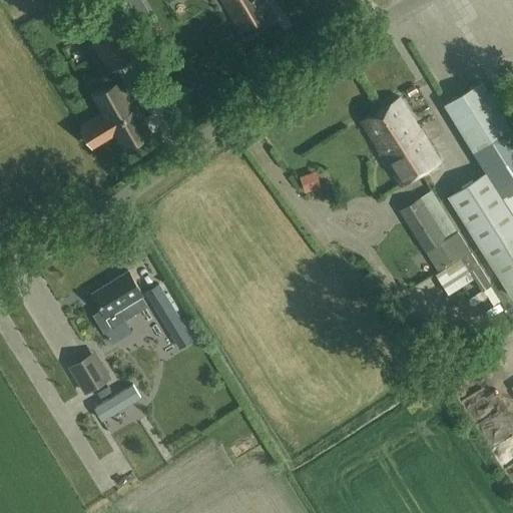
[(222,0),(245,36),(275,18),(263,0),(222,0)]
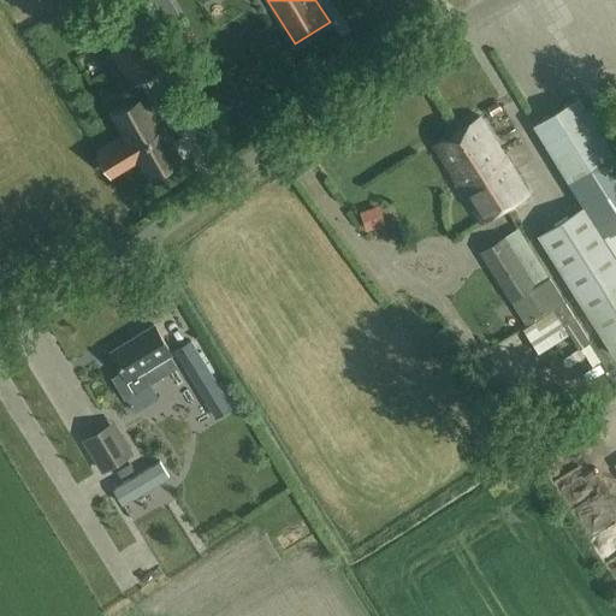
[(136,28),(108,43),(120,64),(148,47),(136,28)]
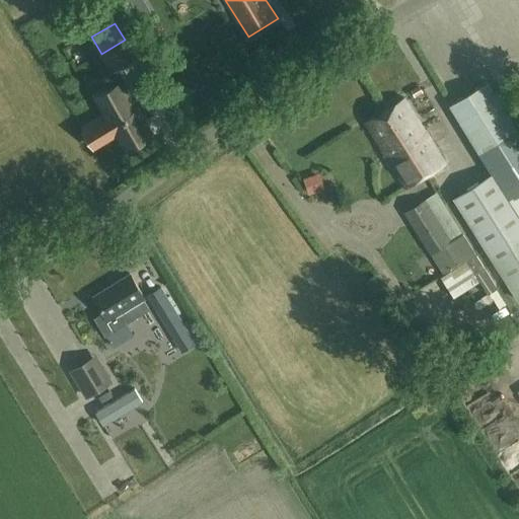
[(455,197),(478,234),(518,299),(518,132),(489,82),(450,105),(493,174),(455,197)]
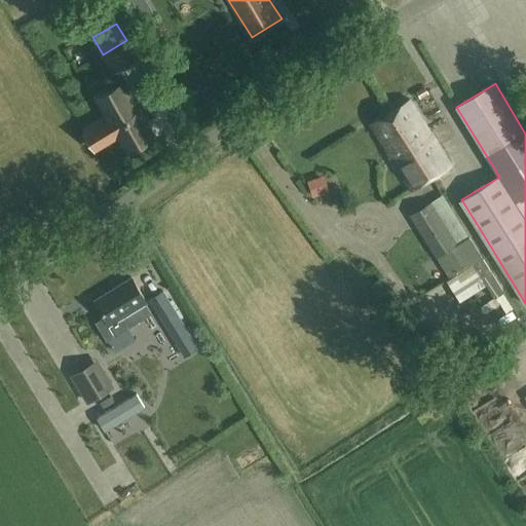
[(120,135),(128,149),(152,135),(142,117),(151,112),(135,84),(126,89),(123,84),(100,99),(111,118),(97,126),(106,143),(120,135)]
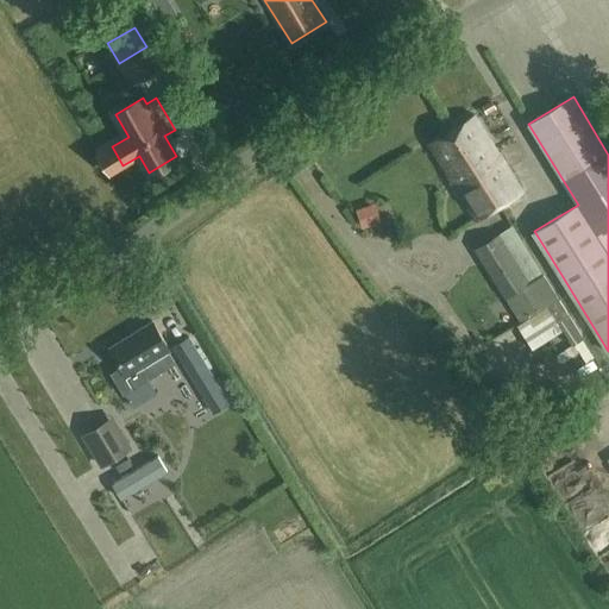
[(449,175),(460,193),(478,221),(523,193),(476,115),(429,144),(449,175)]
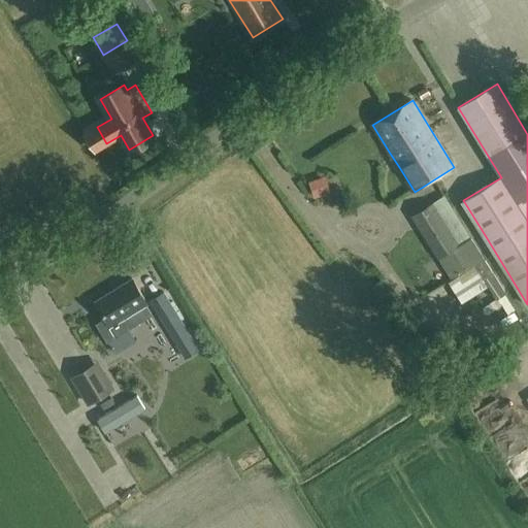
[(321,178),(308,182),(312,196),(325,192),(321,178)]
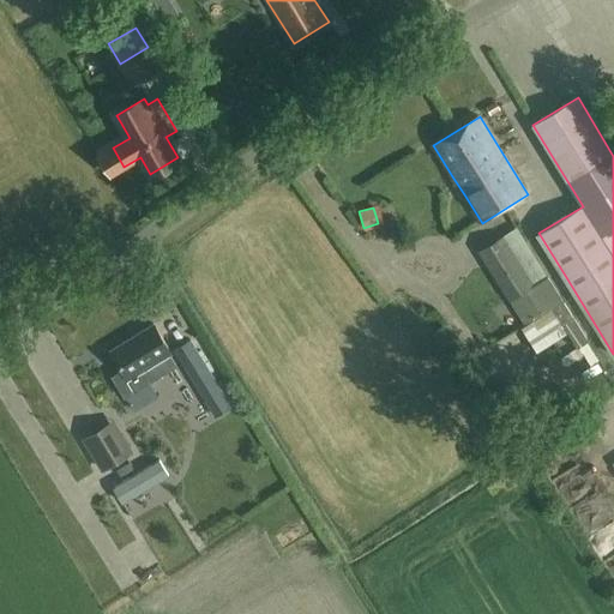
[(518,227),(479,251),(510,301),(549,278),(548,276),(518,227)]
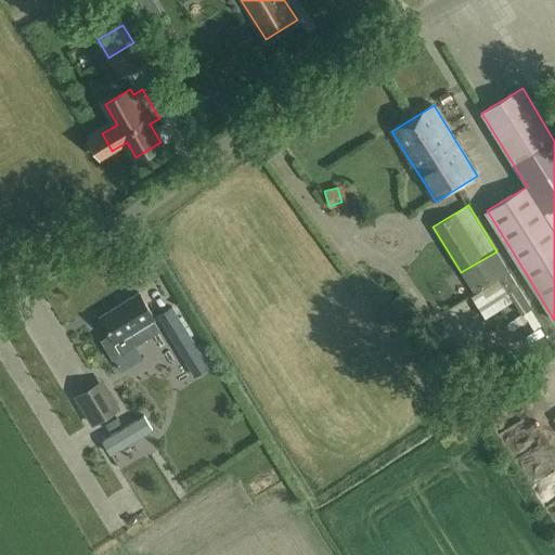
[(160,330),(154,320),(155,319),(139,293),(100,317),(111,333),(101,339),(113,359),(160,330)]
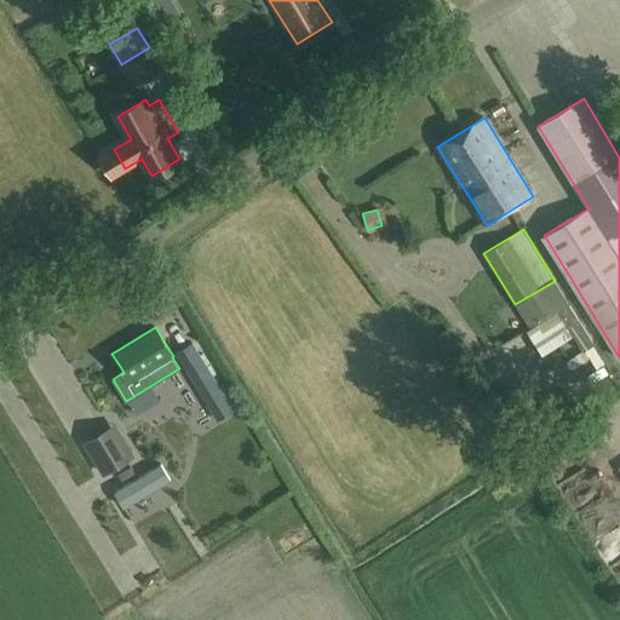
[(193,342),(176,352),(218,419),(237,407),(222,382),(218,384),(193,342)]
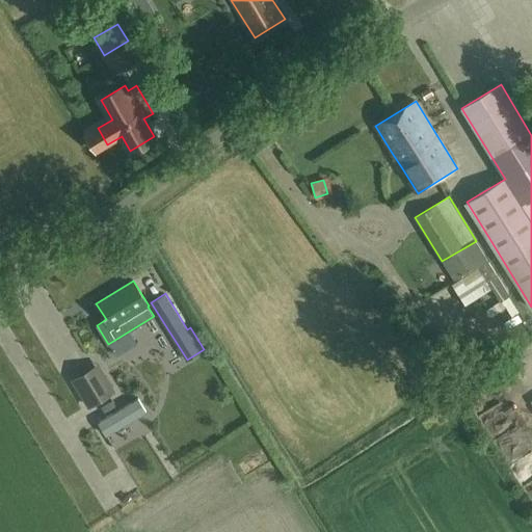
[(115,392),(100,363),(72,378),(87,407),(115,392)]
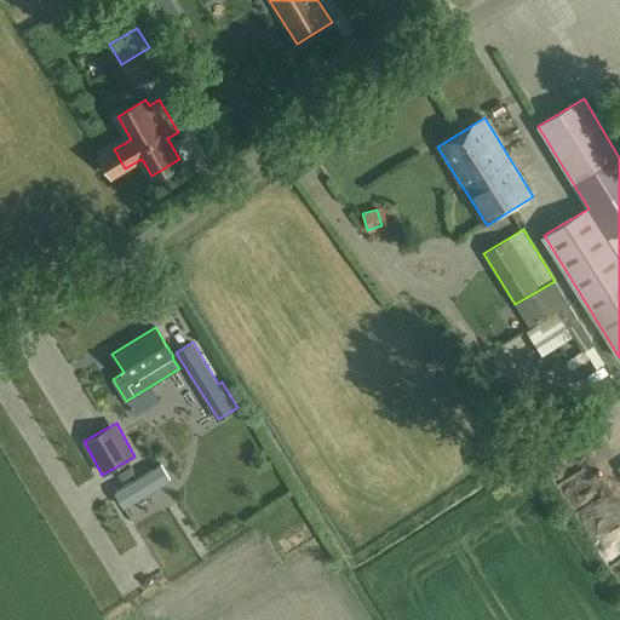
[(619,437),(592,440),(595,458),(619,455),(619,437)]
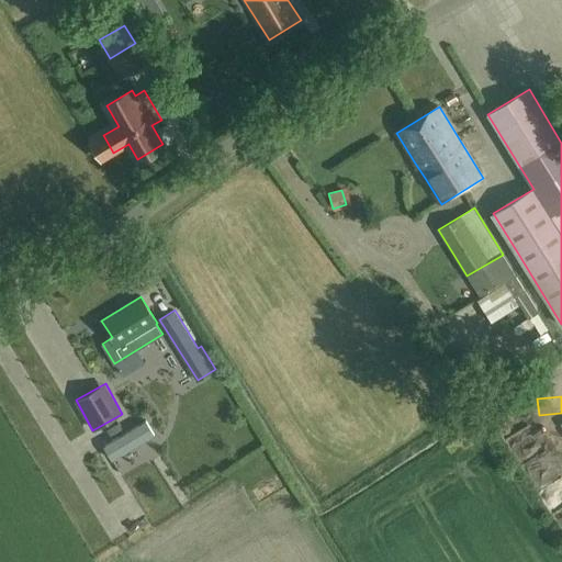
[(135,428),(104,446),(114,464),(116,463),(120,469),(133,461),(128,453),(144,445),(135,428)]
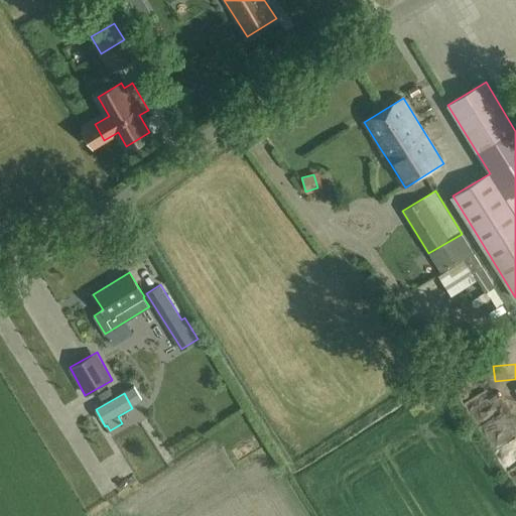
[(498,418),(482,430),(490,441),(507,428),(498,418)]
